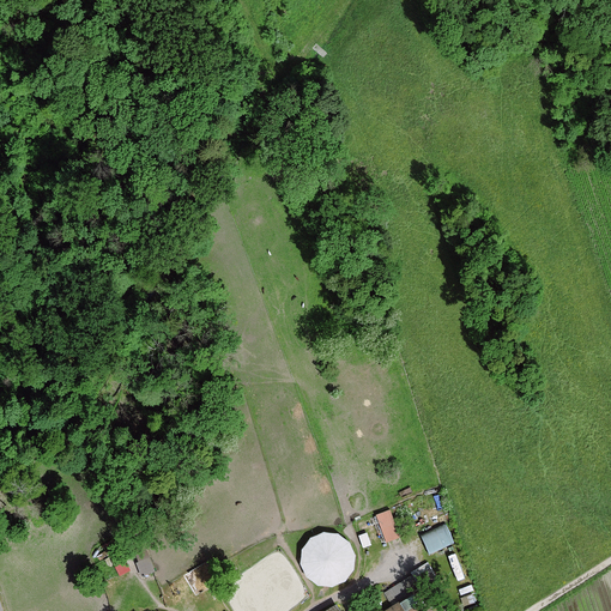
[(385,545),(400,539),(389,513),(375,518),(385,545)]
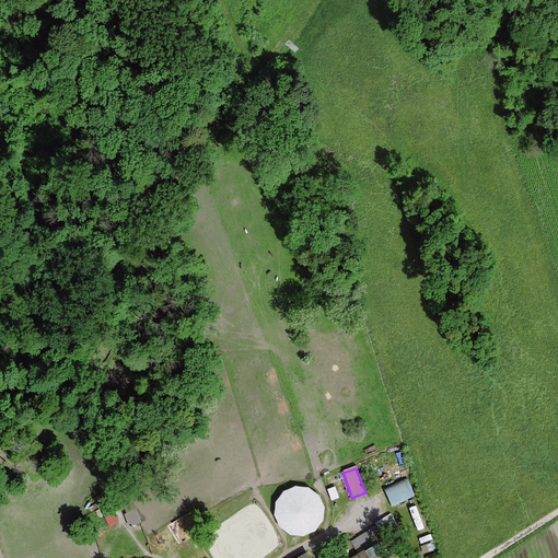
[(408,478),(385,489),(392,506),(416,495),(408,478)]
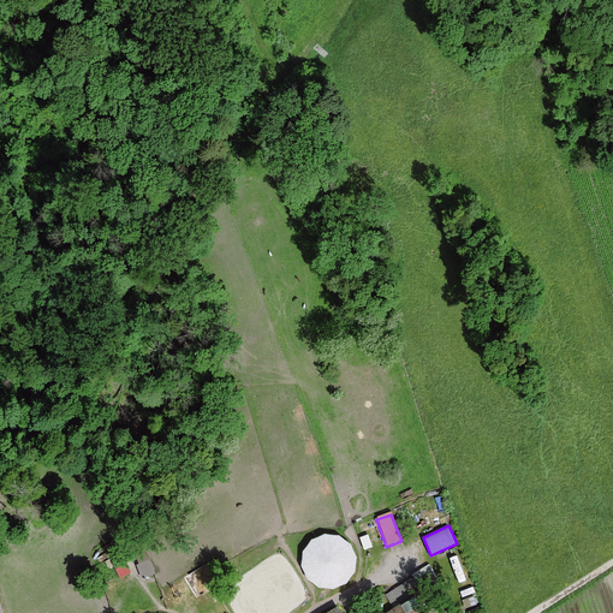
[(359,576),(345,530),(298,546),(314,591),(359,576)]
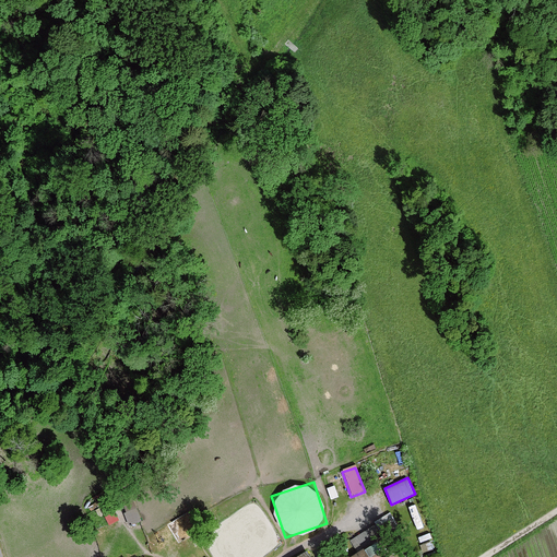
[(132,495),(119,500),(129,524),(141,520),(132,495)]
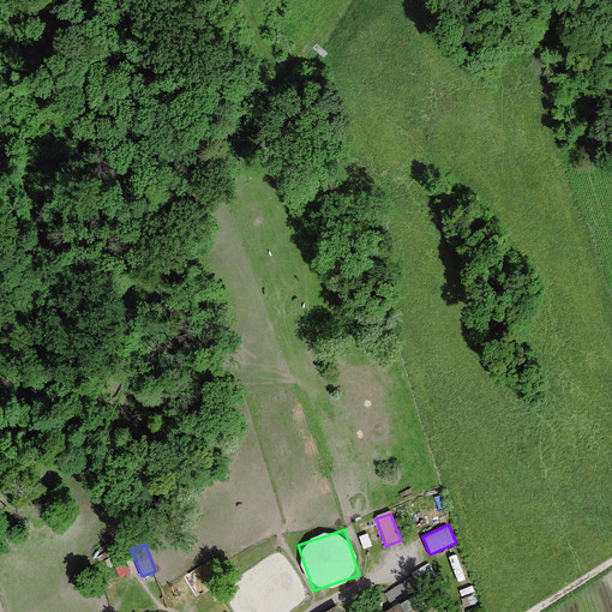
[(456,553),(449,557),(459,581),(466,579),(456,553)]
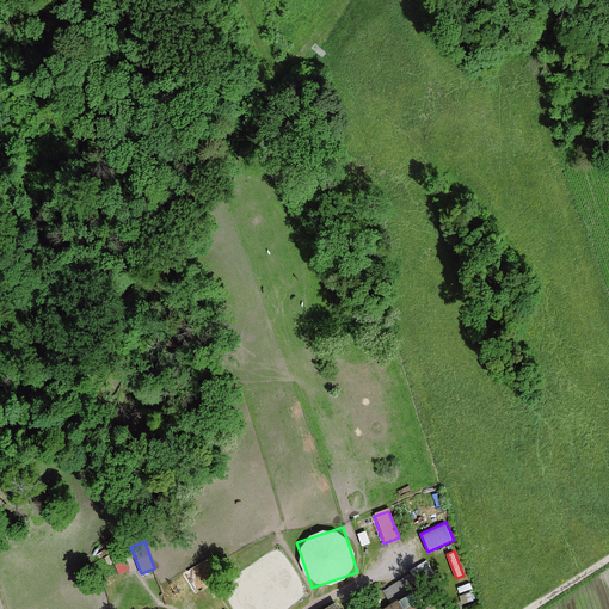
[(125,559),(115,564),(118,573),(130,568),(125,559)]
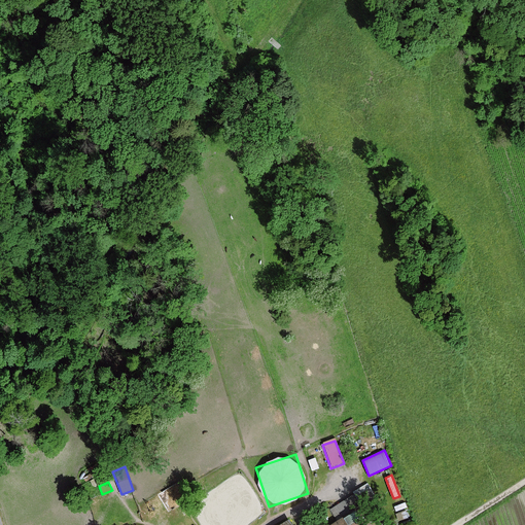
[(369,524),(359,510),(334,524),(369,524)]
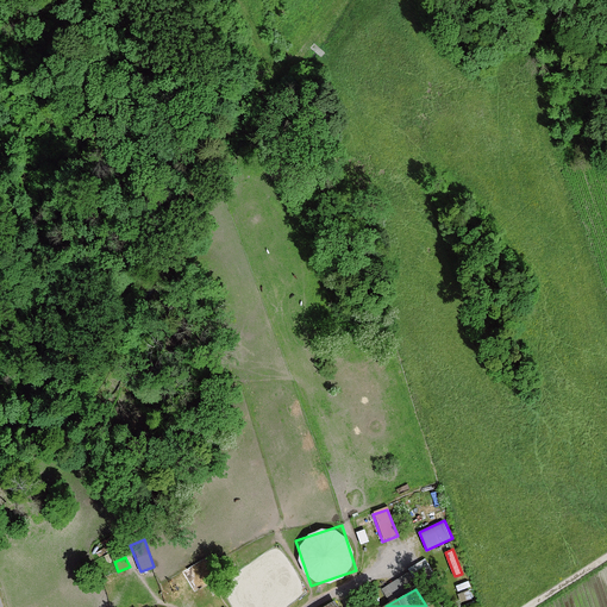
All buildings are outlined.
